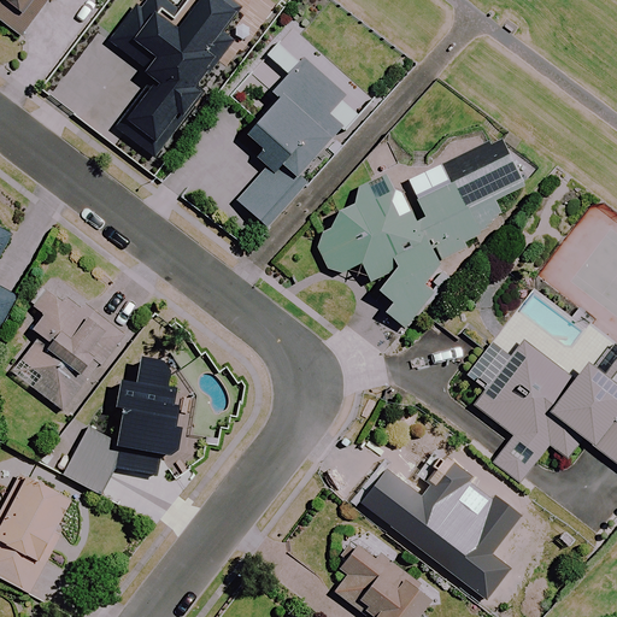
[(0,0),(0,23),(22,41),(52,0),(0,0)]
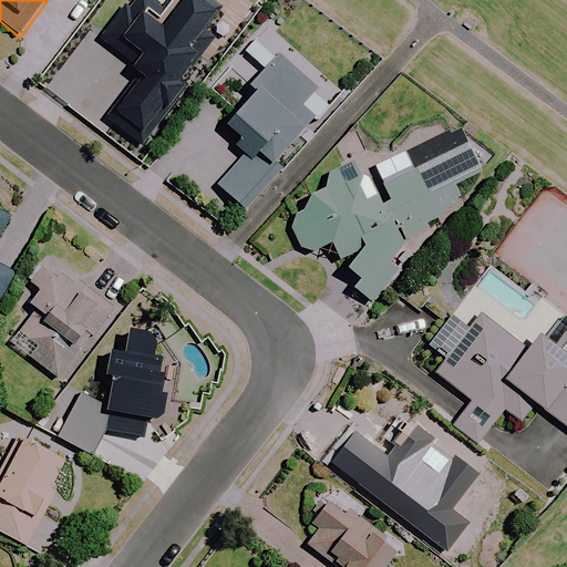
[(179,98),(207,60),(222,39),(208,30),(223,10),(207,0),(191,0),(168,32),(129,4),(102,41),(143,71),(107,121),(144,147),(179,98)]
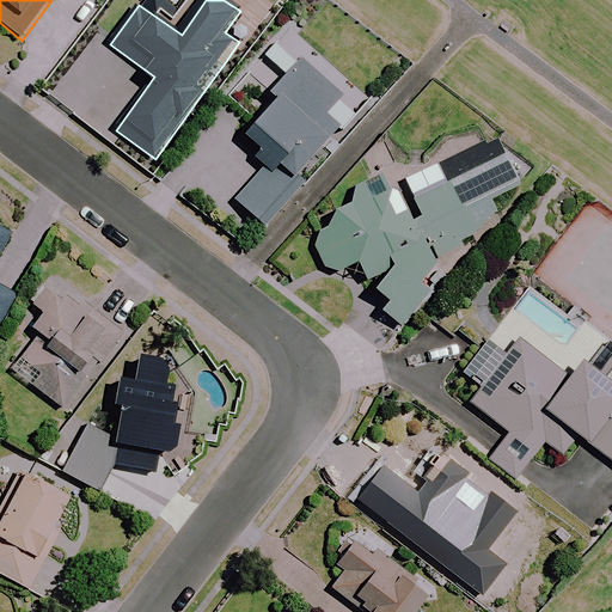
[(304,32),(289,20),(224,95),(258,126),(248,139),(262,151),(257,157),(269,167),(239,202),(265,225),(304,181),(301,178),(342,130),(371,97),(300,36),(304,32)]
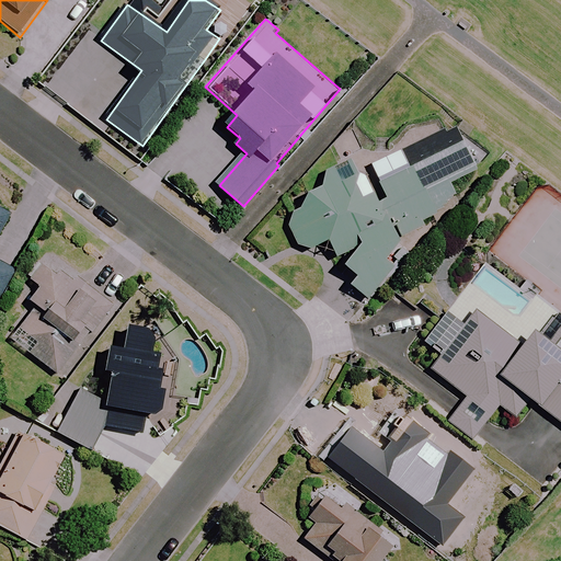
[(366,301),(397,274),(385,261),(401,241),(424,230),(421,221),(461,205),(451,182),(476,172),(458,128),(404,150),(411,167),(379,180),(387,199),(369,207),(352,163),(325,174),(331,189),(308,198),(313,210),(289,220),(300,249),(311,252),(330,244),(335,256),(359,247),(344,267),(358,283),(353,288),(366,301)]
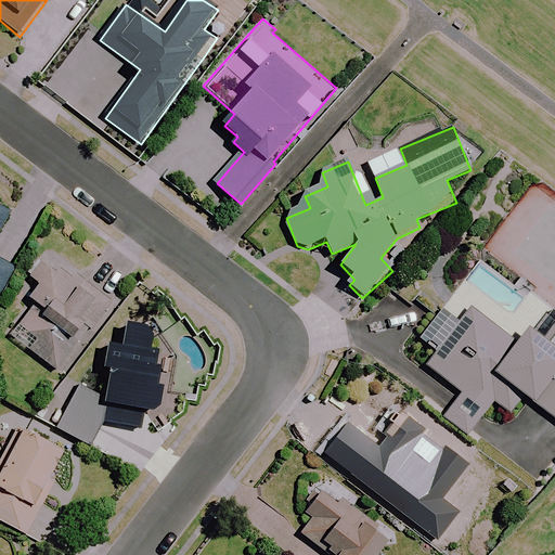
[(0,232),(12,211),(0,204),(0,293),(14,267),(0,258),(0,232)]
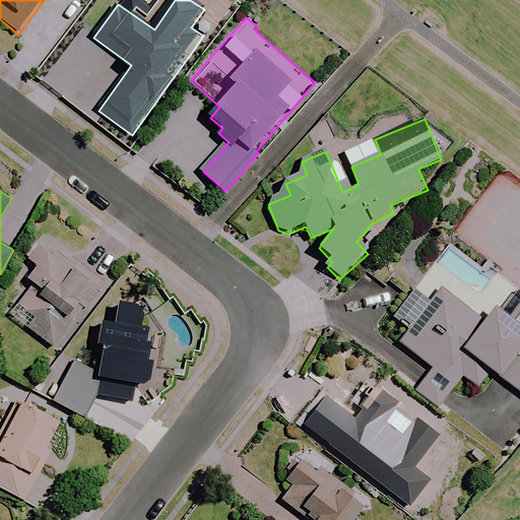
[(36,284),(19,307),(37,319),(29,329),(56,347),(103,282),(40,239),(26,257),(38,265),(28,279),(36,284)]
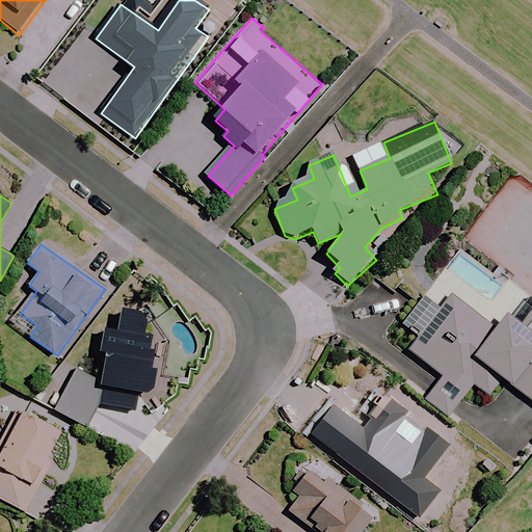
[(531,312),(521,327),(513,321),(530,299),(507,282),(490,303),(461,281),(447,269),(403,325),(420,338),(409,350),(445,377),(427,400),(450,418),(460,403),(454,399),(470,379),(490,396),(504,379),(531,400),(531,312)]
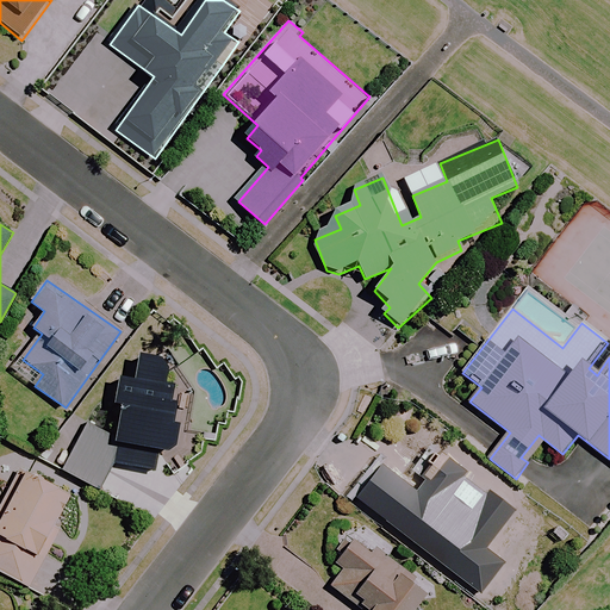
[(188,410),(193,390),(178,367),(142,359),(136,384),(123,380),(118,398),(129,402),(118,442),(81,433),(69,477),(104,486),(111,461),(155,473),(161,448),(178,453),(182,431),(190,434),(195,412),(188,410)]
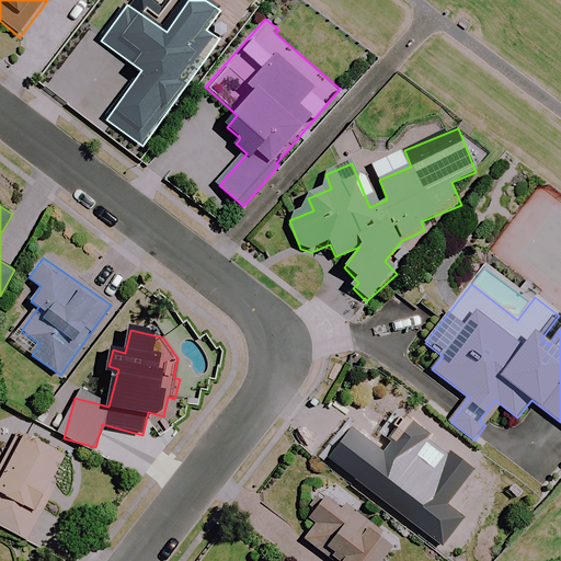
[(66,457),(21,433),(0,472),(0,526),(26,540),(54,489),(50,487),(66,457)]
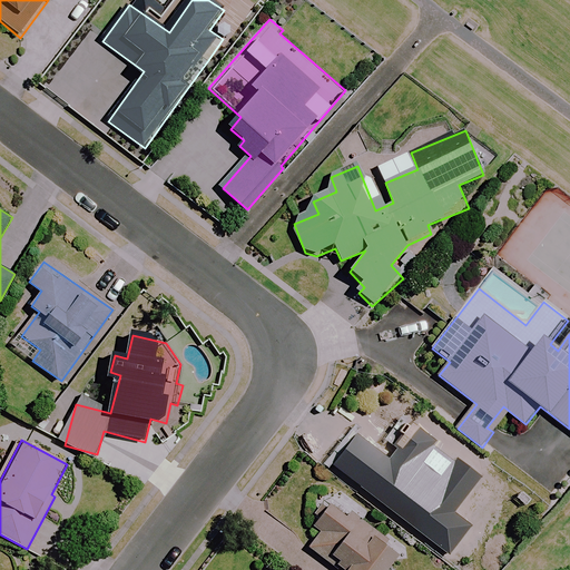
[(395,569),(408,554),(332,501),(317,522),(328,530),(314,551),(340,569),(395,569)]
